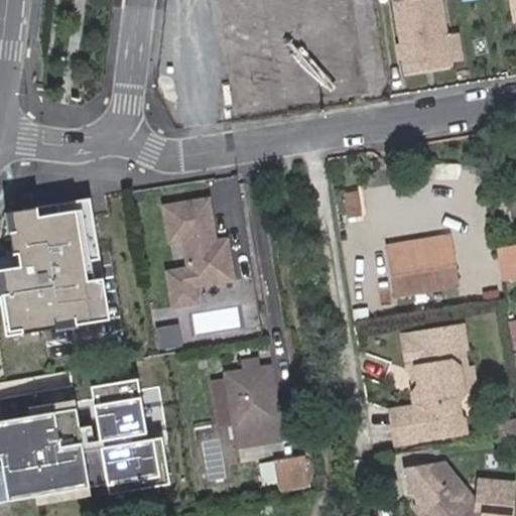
[(449,63),(445,36),(439,0),(421,0),(396,4),(407,74),(425,71),(425,68),(449,63)]
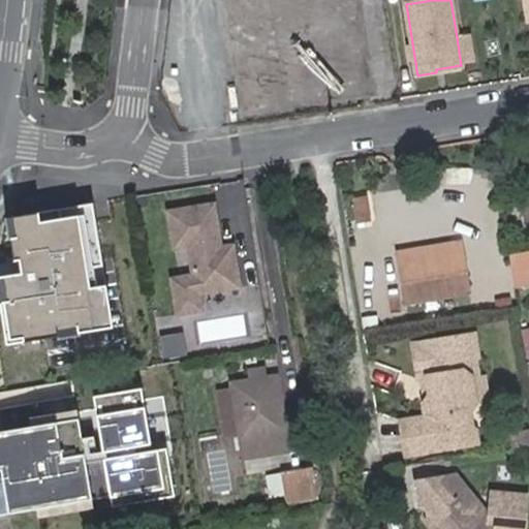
[(470,35),(457,37),(461,65),(475,63),(470,35)]
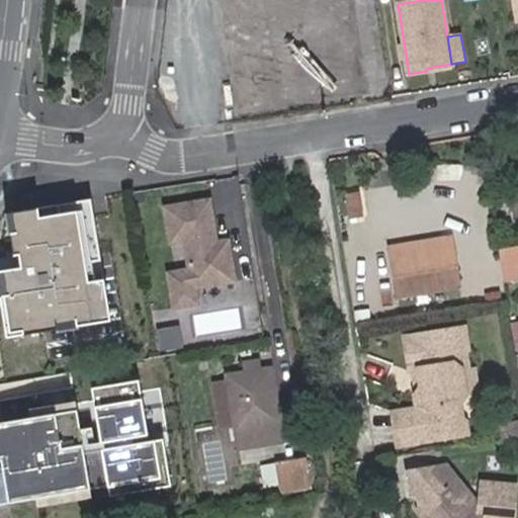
[(347,194),(351,218),(362,216),(359,192),(347,194)]
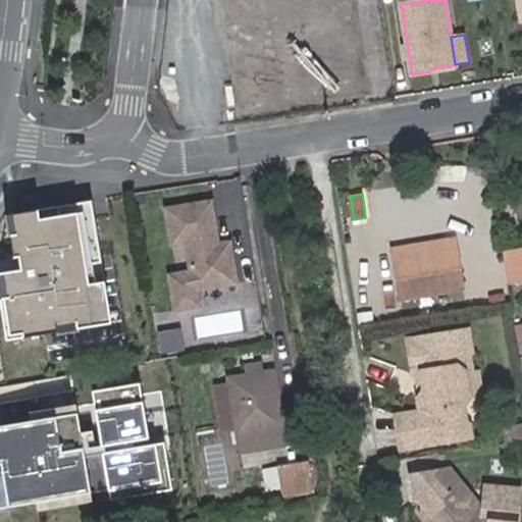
[(88,197),(28,204),(0,210),(0,217),(9,265),(0,267),(0,331),(2,342),(112,322),(88,197)]
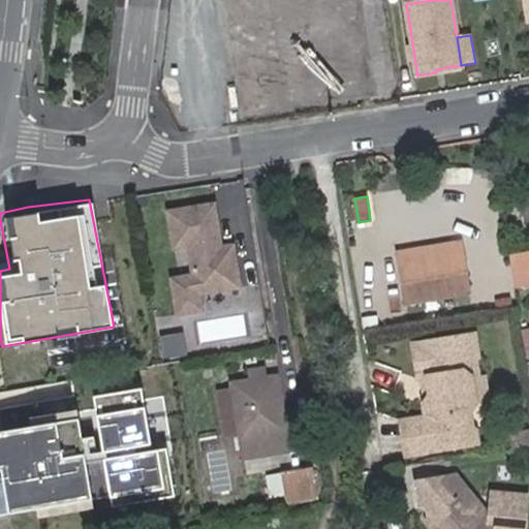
[(215,207),(168,214),(175,251),(189,248),(194,278),(173,282),(179,316),(203,312),(199,298),(240,290),(234,248),(222,250),(215,207)]
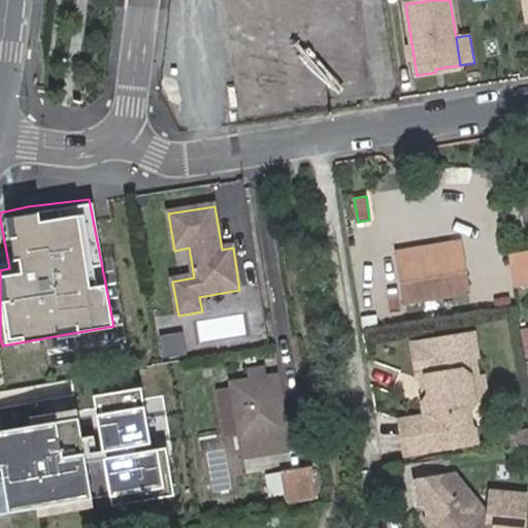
[(461,240),(417,248),(418,258),(462,251),(461,240)]
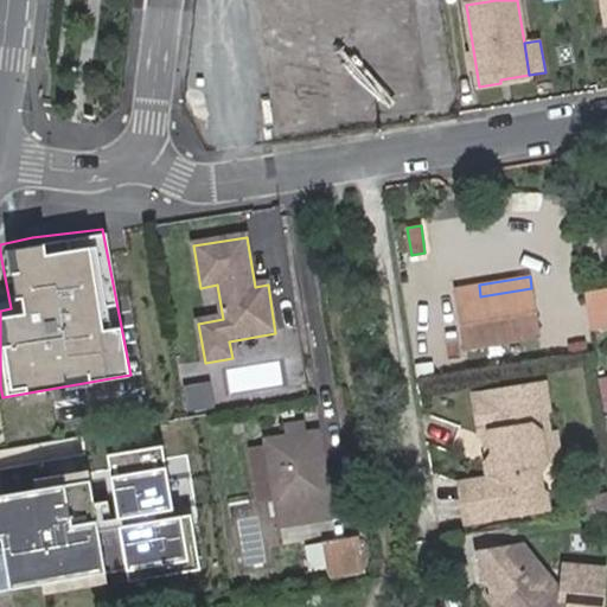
[(480,296),(479,285),(455,289),(465,349),(540,336),(531,288),(480,296)]
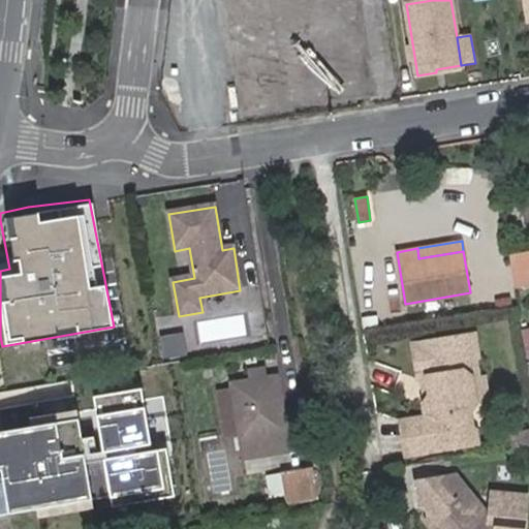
[(528,267),(528,250),(510,254),(512,271),(528,267)]
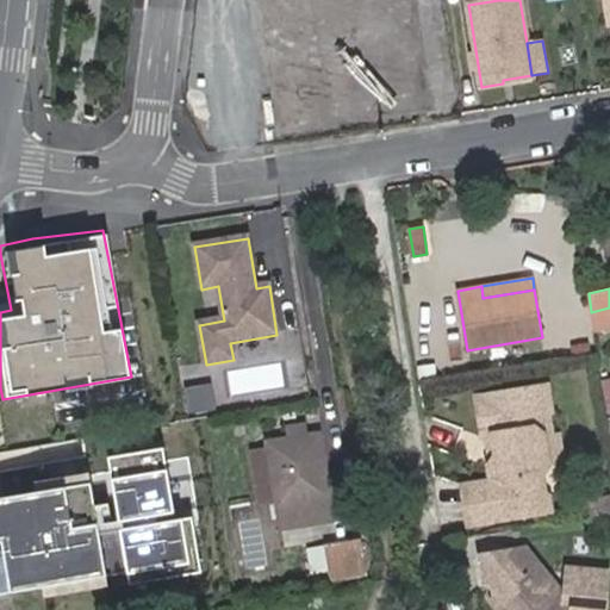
[(609,307),(591,312),(595,330),(609,327),(609,307)]
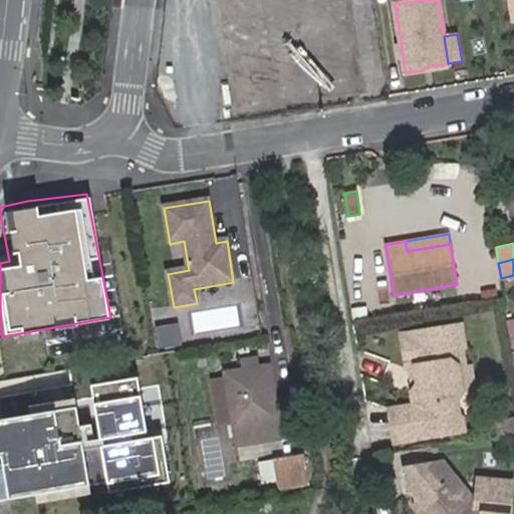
[(177,322),(155,323),(155,345),(177,344),(177,322)]
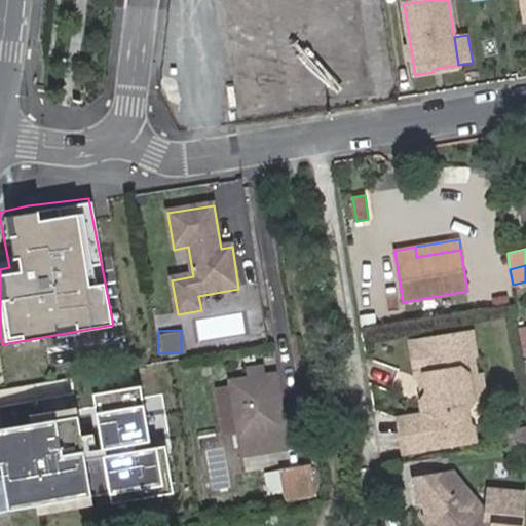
[(471,330),(411,340),(417,376),(418,375),(425,374),(427,391),(425,391),(422,401),(424,412),(404,416),(406,431),(399,433),(401,451),(474,439),(472,425),(468,423),(465,407),(472,399),(467,372),(473,365),(471,352),(474,352),(471,330)]
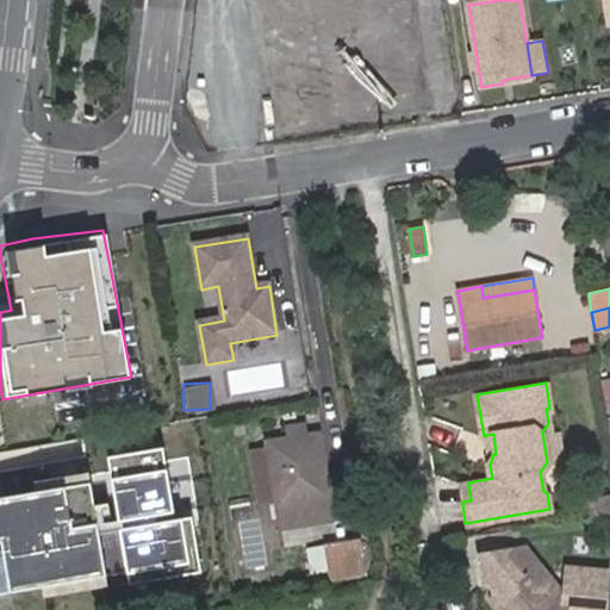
[(286,427),(287,437),(307,435),(305,423),(286,427)]
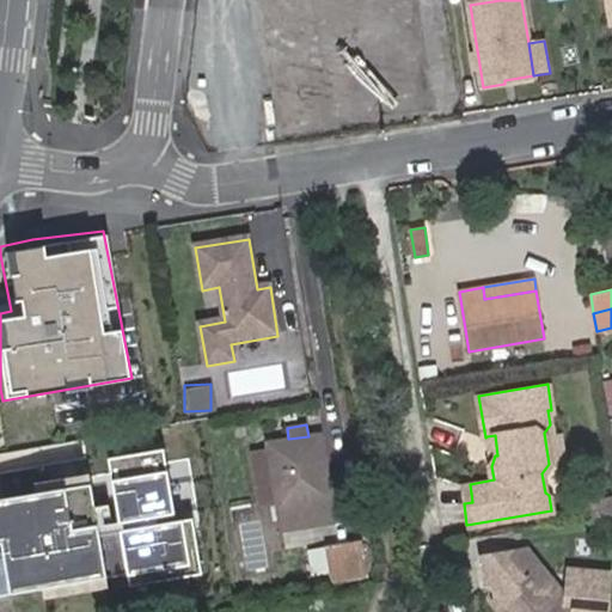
[(269,448),(279,501),(283,531),(335,522),(320,434),(308,436),(288,439),(268,442),(269,448)]
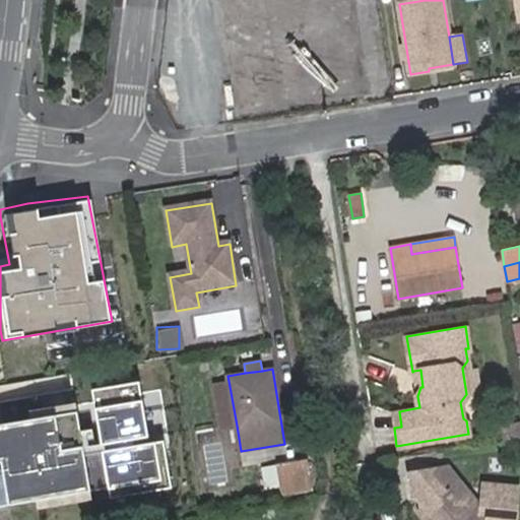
[(420,370),(413,371),(417,396),(420,387),(423,387),(420,370)]
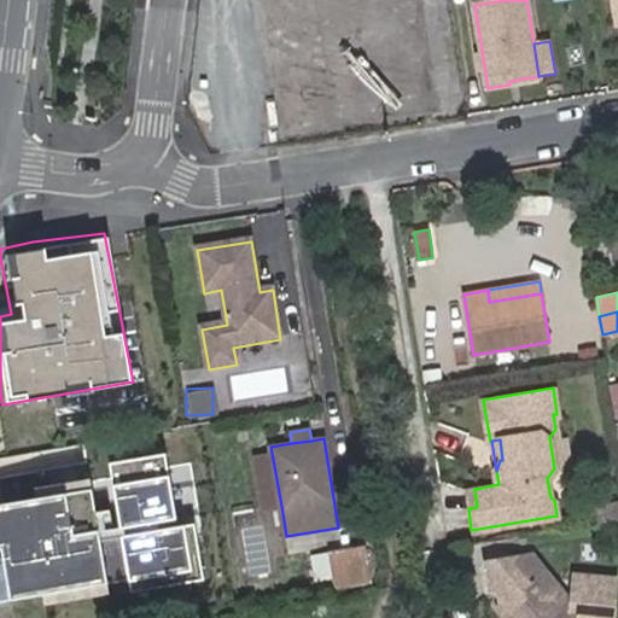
[(93,443),(0,458),(0,605),(193,572),(186,519),(168,523),(158,449),(95,461),(93,443)]
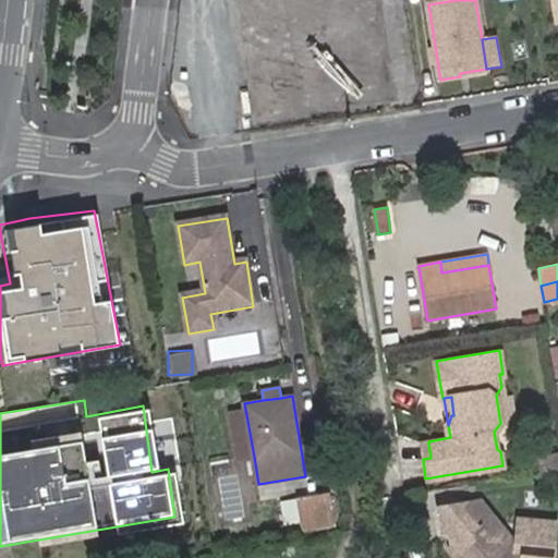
[(239,459),(254,457),(245,409),(230,412),(239,459)]
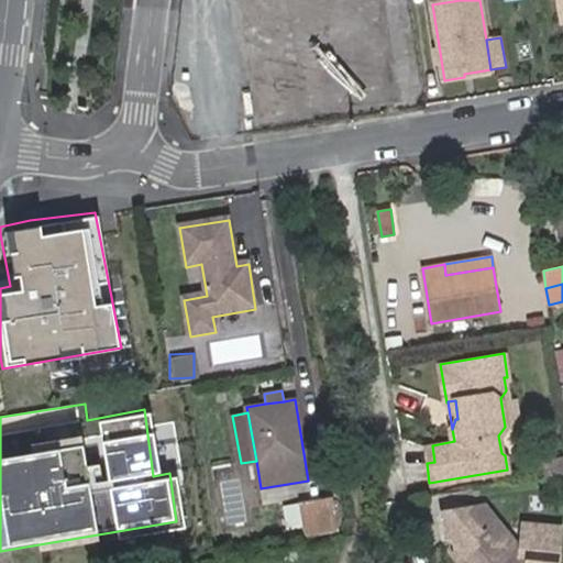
[(434,462),(432,445),(424,446),(427,463),(434,462)]
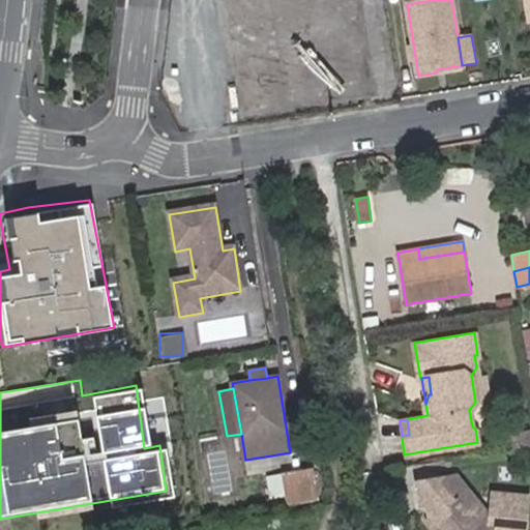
[(529,443),(529,433),(512,436),(514,446),(529,443)]
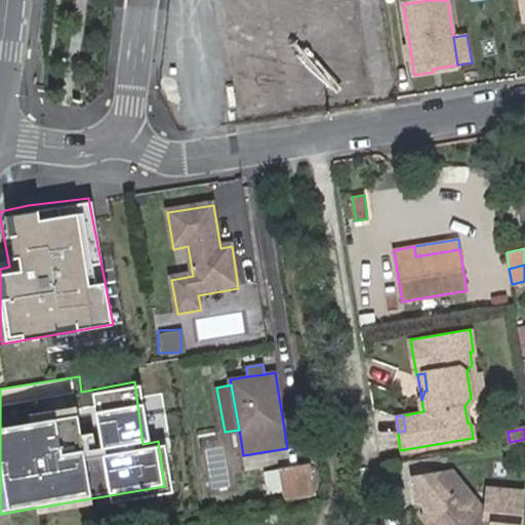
[(279,465),(284,498),(315,494),(309,459),(279,465)]
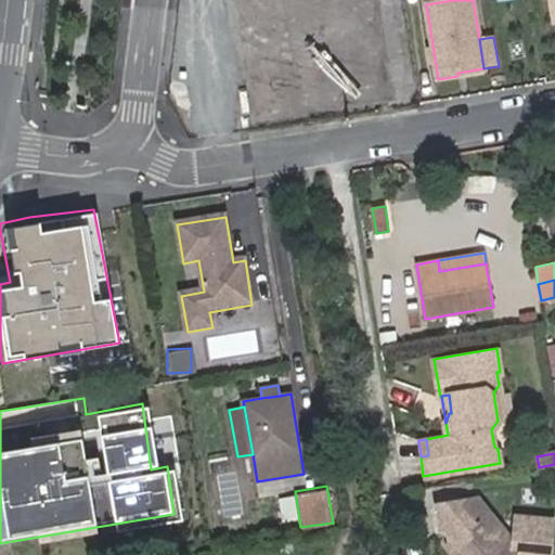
[(494,521),(476,497),(436,503),(440,527),(446,525),(459,524),(461,534),(450,545),(457,554),(506,554),(541,550),(533,504),(498,510),(501,530),(491,532),(487,527),(494,521)]
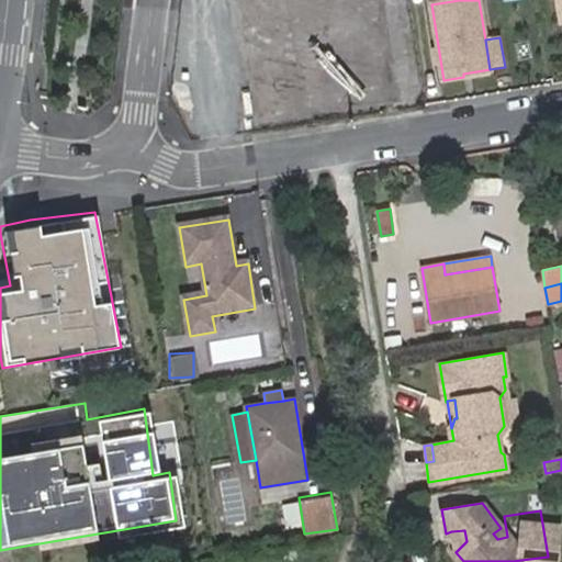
[(464,530),(451,531),(453,542),(454,552),(456,552),(467,541),(464,530)]
